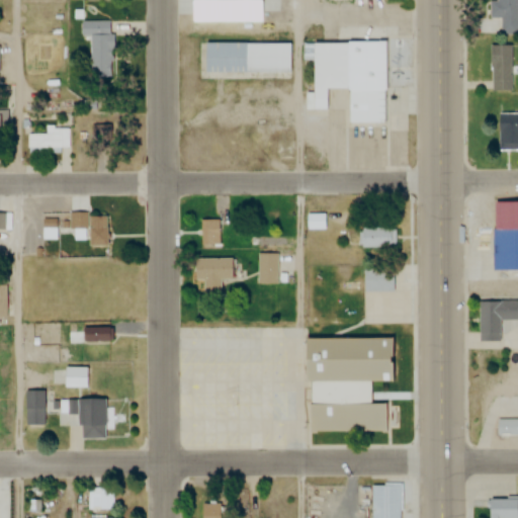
[(517,0),(495,0),(495,1),(489,1),(489,19),(500,19),(500,34),(517,33),(517,0)]
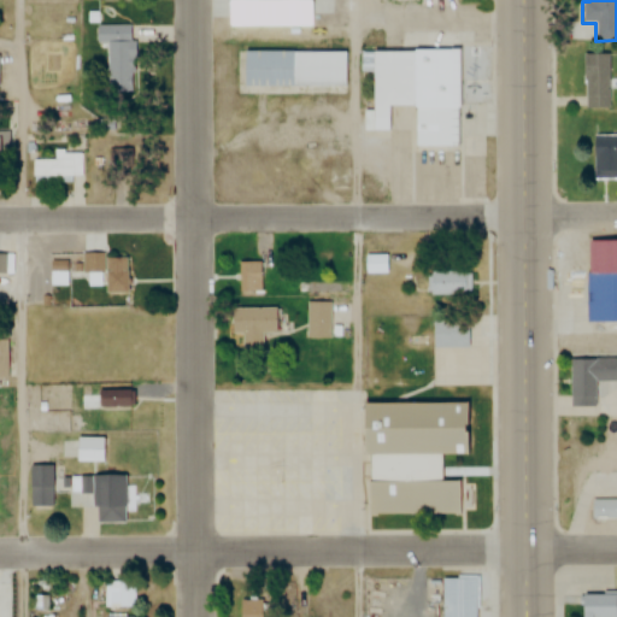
[(130,25),(95,25),(97,43),(107,43),(107,89),(130,89),(130,25)]
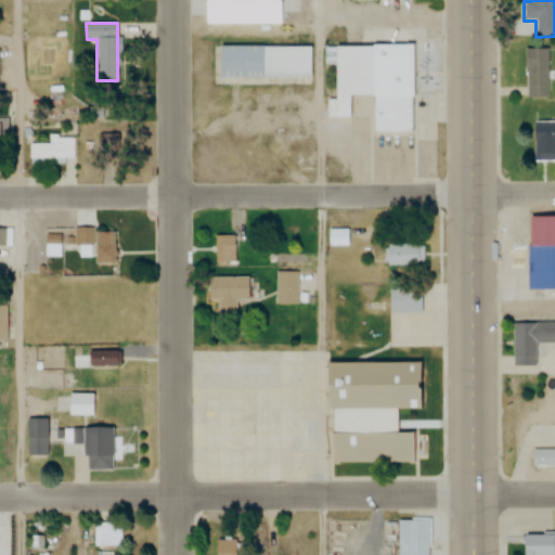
[(411,44),(333,46),(333,117),(370,117),(370,132),(412,132),(411,44)]
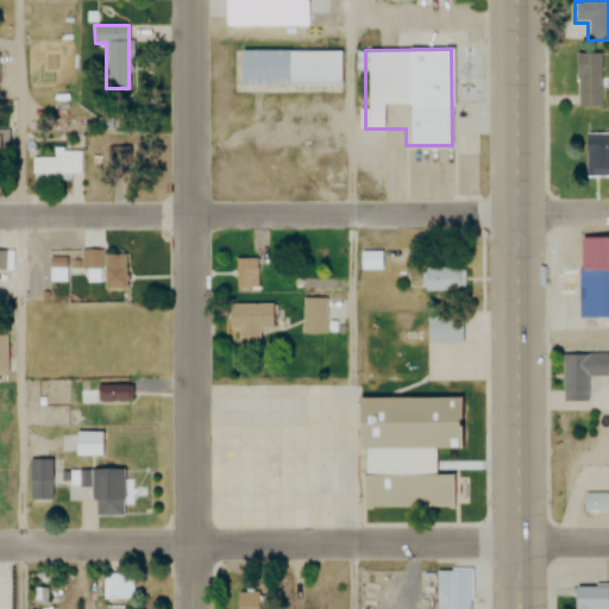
[(240,51),(338,50),(338,83),(240,83),(240,51)]
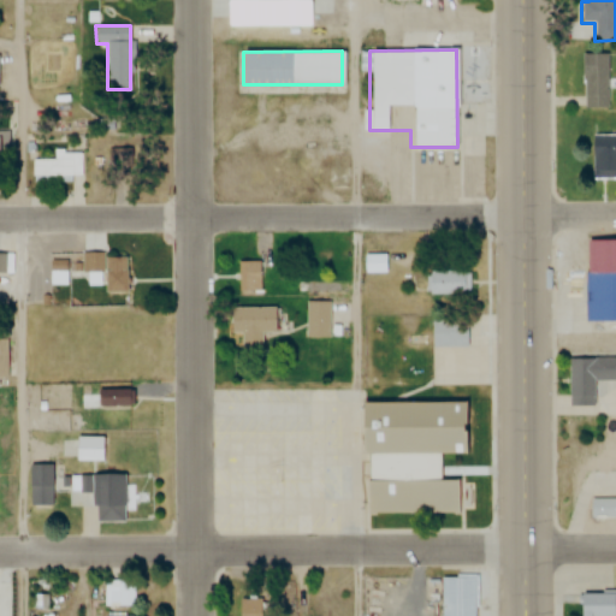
[(582,54),(582,107),(608,107),(608,54),(582,54)]
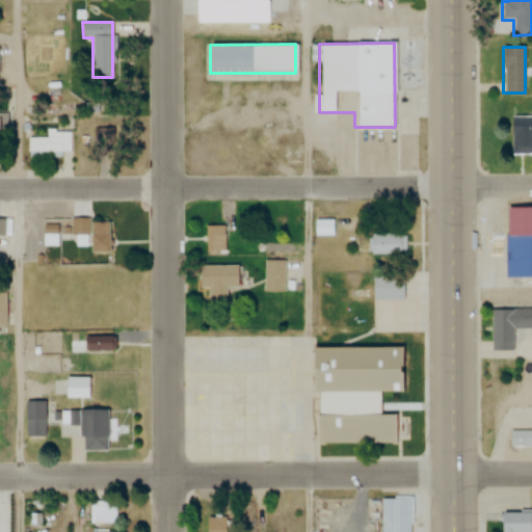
[(511,154),(531,154),(531,115),(511,116),(511,154)]
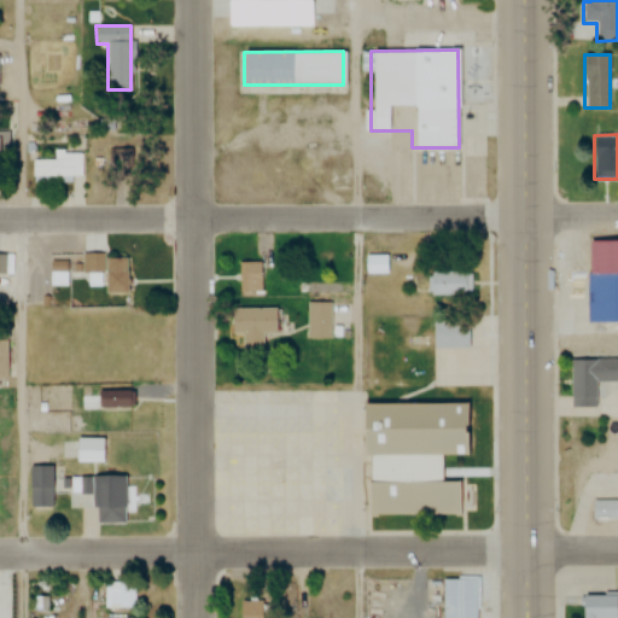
[(108,180),(134,180),(134,150),(108,150),(108,180)]
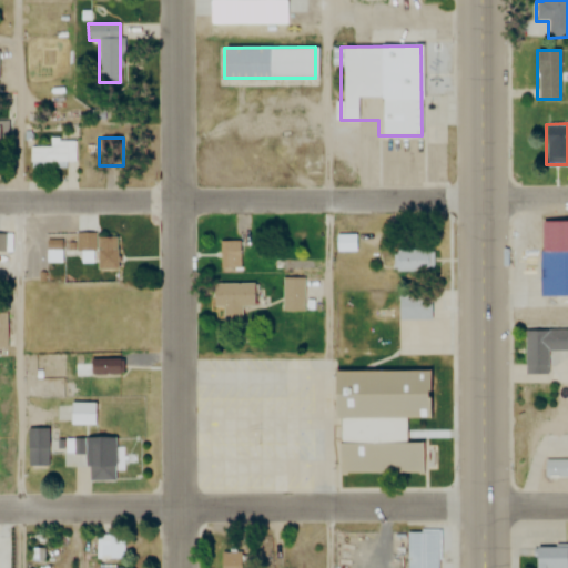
[(29,148),(29,166),(78,166),(78,139),(50,139),(50,148),(29,148)]
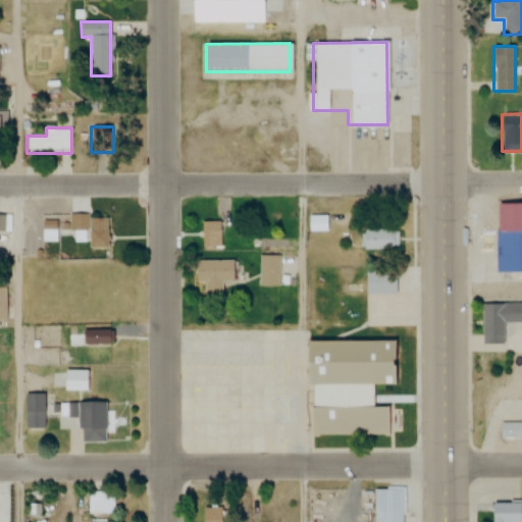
[(88,248),(105,248),(105,217),(70,217),(70,231),(88,231),(88,248)]
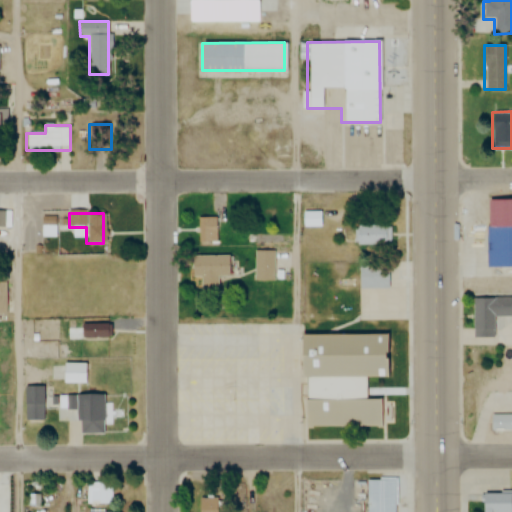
[(319,213),(303,213),(303,226),(319,226),(319,213)]
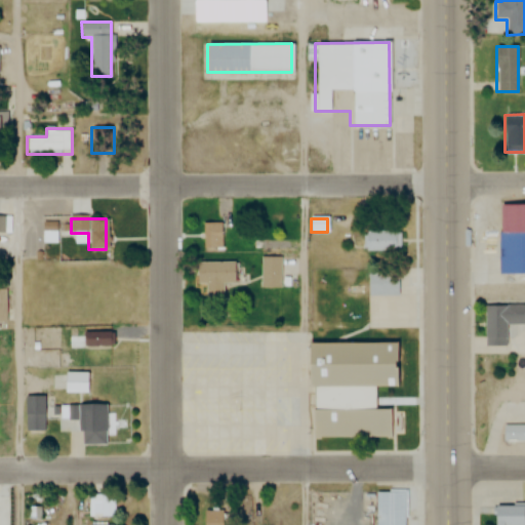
[(224,248),(224,224),(203,224),(203,248),(224,248)]
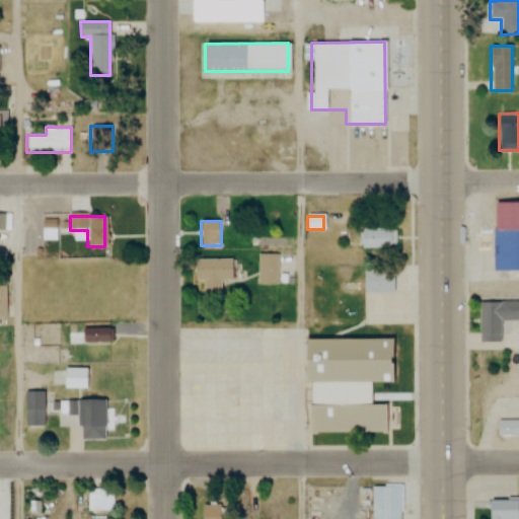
[(518,270),(494,270),(494,228),(518,228),(518,270)]
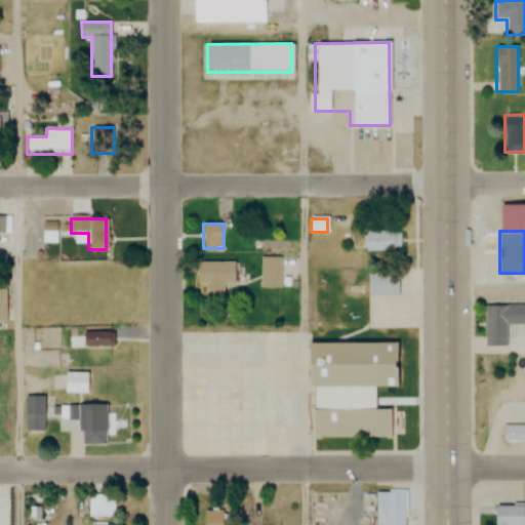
[(365,251),(401,251),(401,232),(365,232),(365,251)]
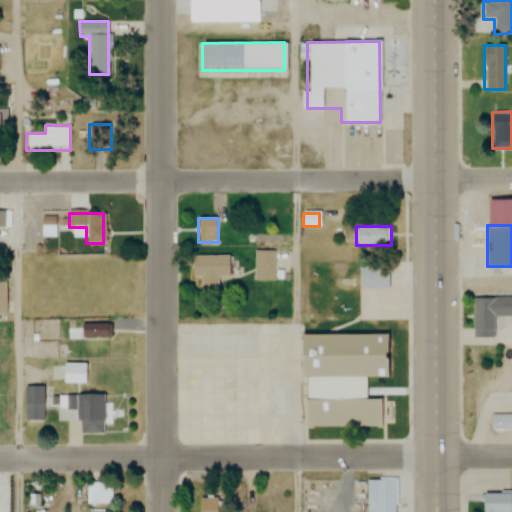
[(274,280),(274,250),(254,250),(254,280),(274,280)]
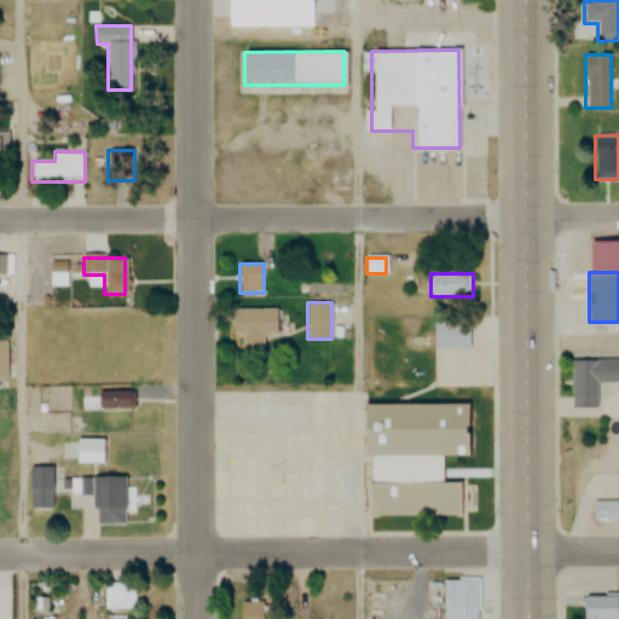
[(262,352),(262,335),(277,335),(277,308),(231,310),(232,336),(242,335),(242,352),(262,352)]
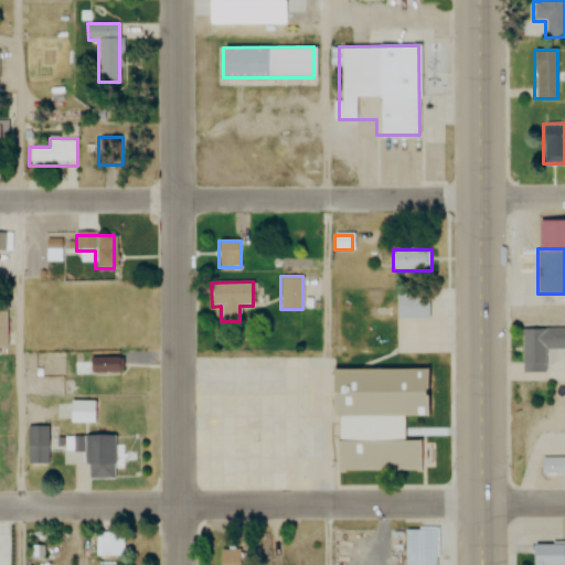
[(396,320),(427,320),(427,291),(396,291),(396,320)]
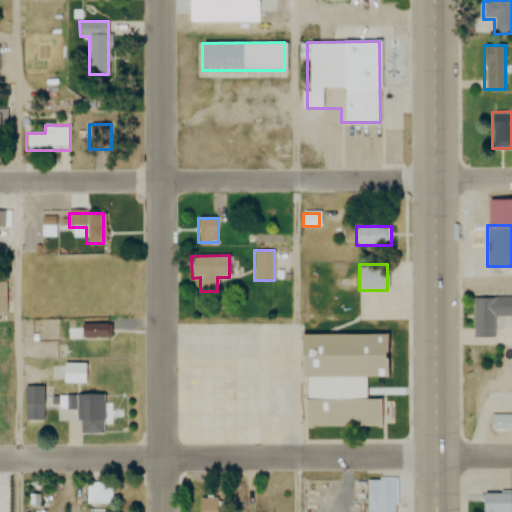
[(511,414),(492,415),(492,430),(511,430),(511,300),(473,300),(473,338),(494,338),(494,317),(511,317),(511,414)]
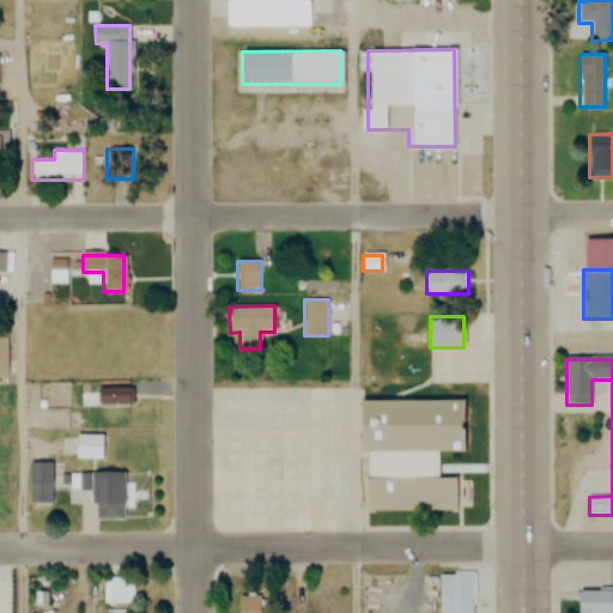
[(128,386),(128,405),(97,405),(96,387),(128,386)]
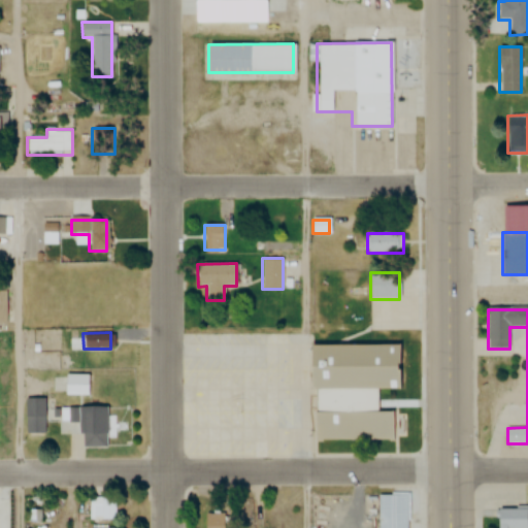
[(403,340),(403,385),(315,386),(315,341),(403,340)]
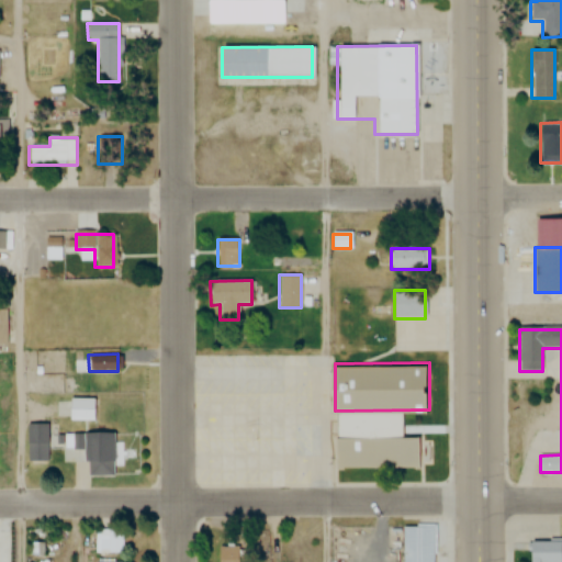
[(68,397),(93,398),(92,419),(68,418),(68,397)]
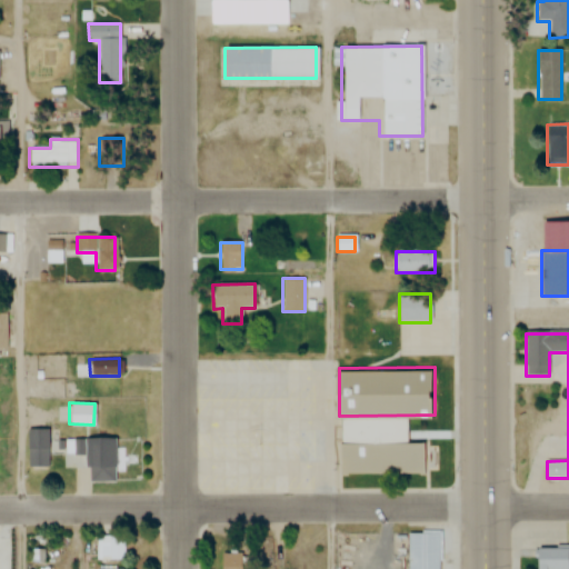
[(47,467),(29,467),(29,429),(47,429),(47,467)]
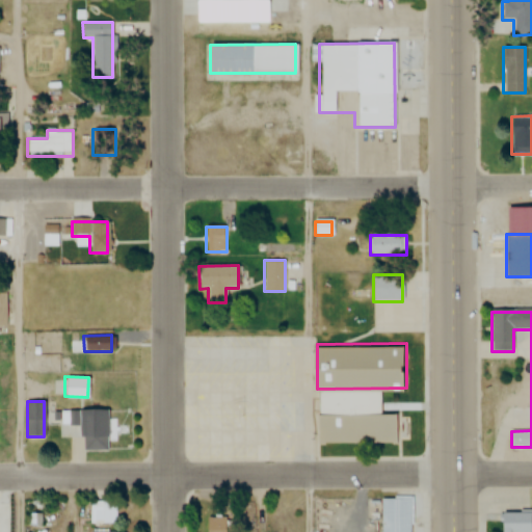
[(80,451),(106,451),(106,410),(80,410),(80,451)]
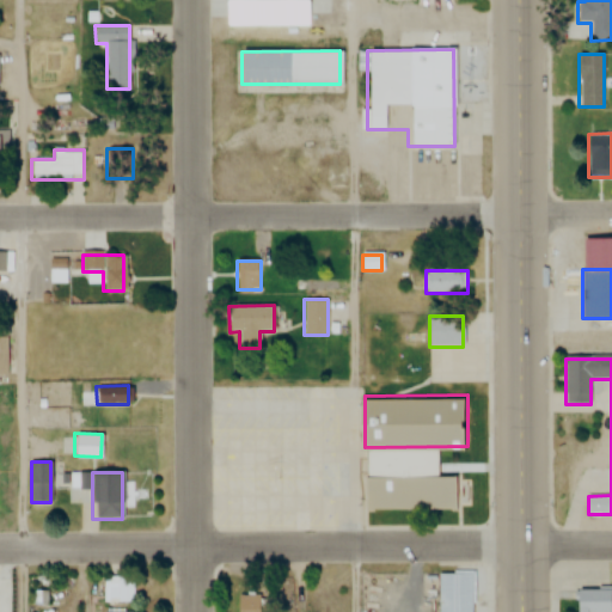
[(471,611),(471,573),(439,573),(439,611),(471,611)]
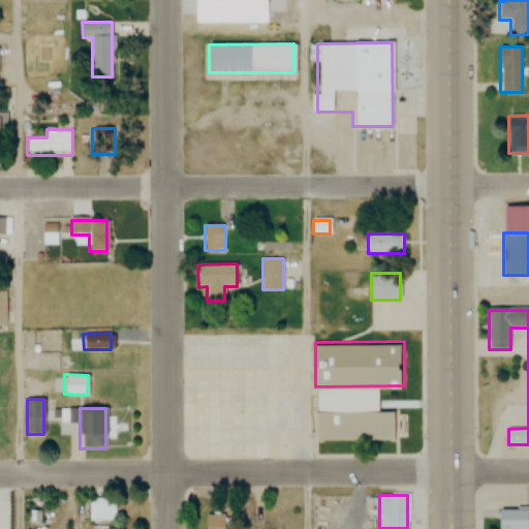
[(90,499),(90,521),(117,521),(117,499),(90,499)]
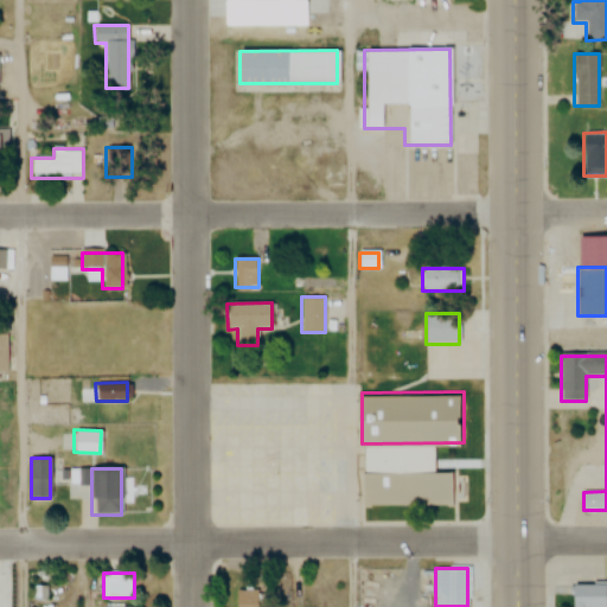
[(569,606),(606,606),(606,582),(570,582),(569,606)]
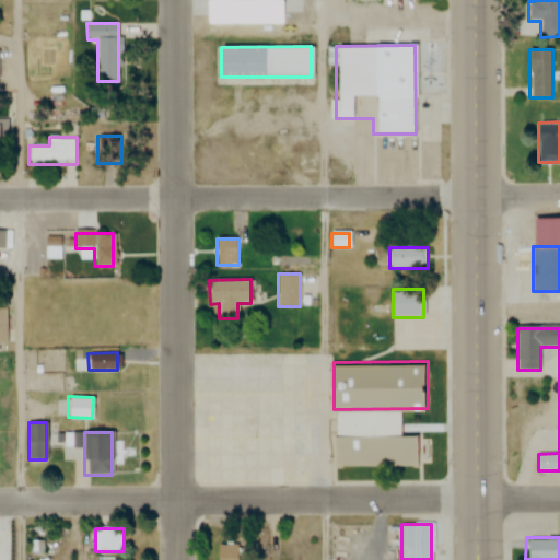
[(240,559),(241,545),(217,545),(217,559),(240,559)]
